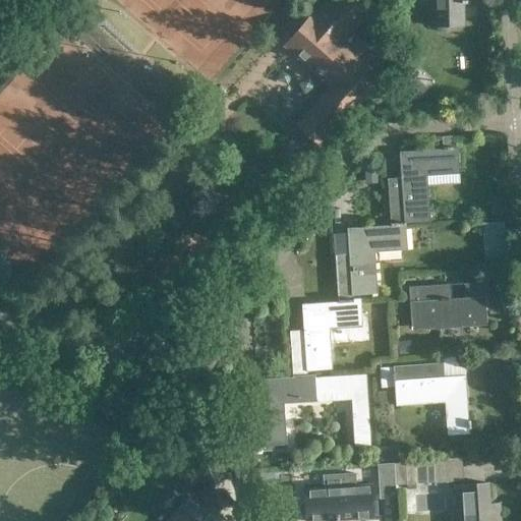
[(323,147),(402,54),(381,36),(369,48),(350,31),(367,11),(357,3),(359,0),(327,0),(329,2),(325,7),(323,5),(313,15),(312,14),(292,39),(342,81),(335,90),(339,94),(328,106),(324,103),(302,128),(321,145),(323,147)]
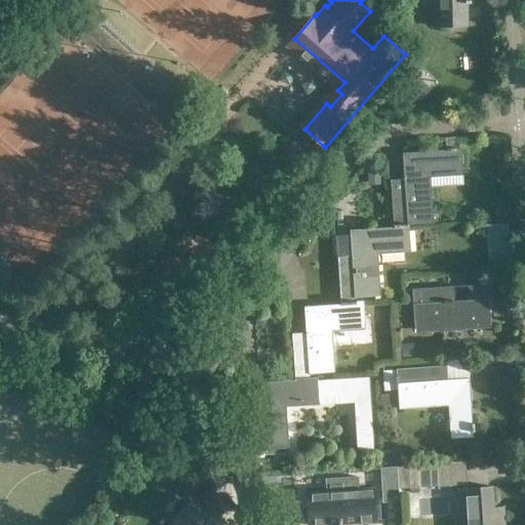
[(433,0),(435,27),(469,26),(468,3),(474,3),(473,0),(433,0)]
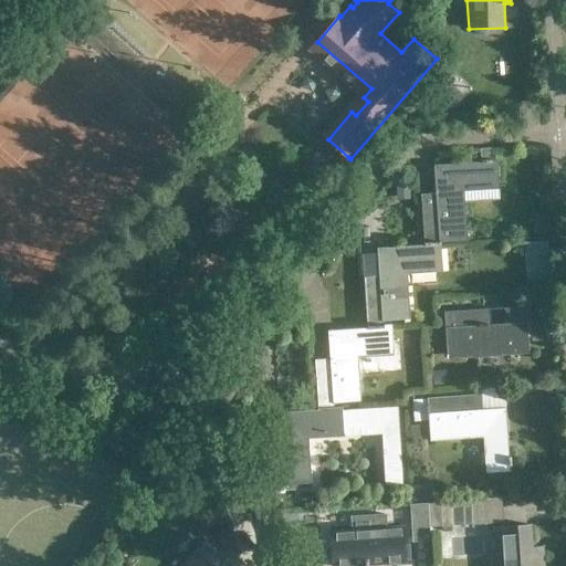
[(441,245),(441,243),(467,241),(463,188),(499,186),(498,163),(492,163),(492,160),(483,160),(483,163),(435,166),(437,195),(422,195),(425,243),(432,243),(432,245),(441,245)]
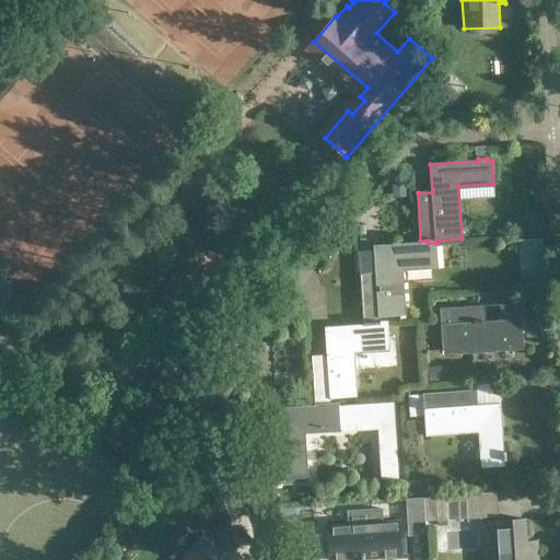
[(396,177),(396,195),(410,194),(410,177),(396,177)]
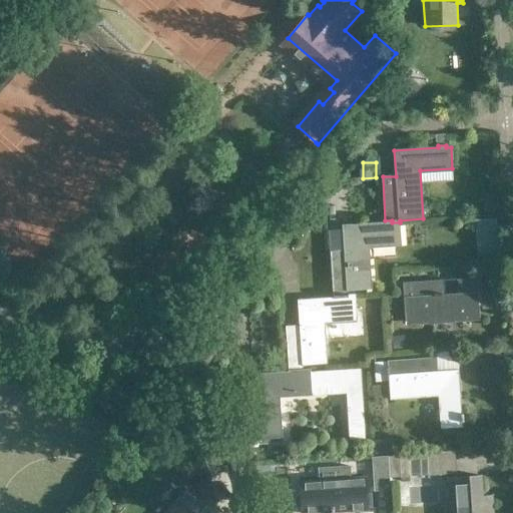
[(392,220),(385,220),(384,221),(384,223),(344,225),(345,250),(331,251),(334,296),(332,296),(332,299),(342,299),(342,296),(347,295),(347,291),(372,290),(370,244),(401,242),(400,222),(392,222),(392,220)]
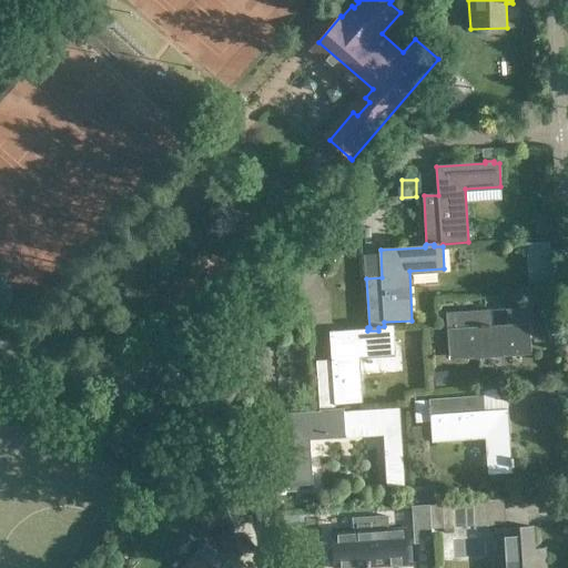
[(536,336),(535,308),(508,311),(509,326),(492,326),(490,312),(446,314),(448,358),(479,356),(479,359),(500,358),(500,355),(529,354),(529,336),(536,336)]
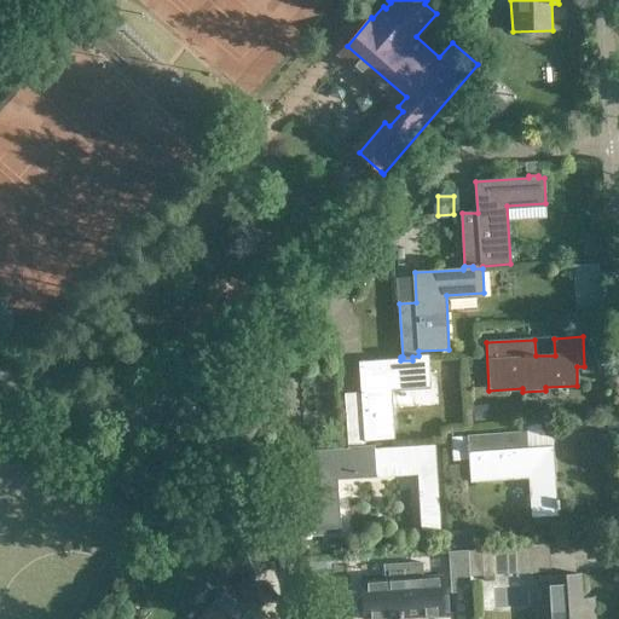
[(412,360),(400,360),(358,363),(360,393),(345,394),(348,446),(347,446),(347,450),(359,449),(359,446),(366,445),(366,440),(393,439),(391,387),(428,385),(427,354),(418,356),(412,357),(412,360)]
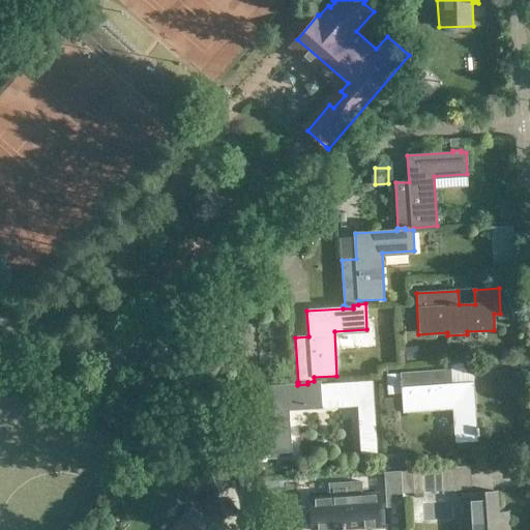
[(476,429),(473,383),(471,367),(465,364),(445,365),(445,372),(441,372),(385,375),(386,396),(402,395),(403,415),(451,412),(453,445),(476,444),(476,439),(479,439),(478,428),(476,429)]
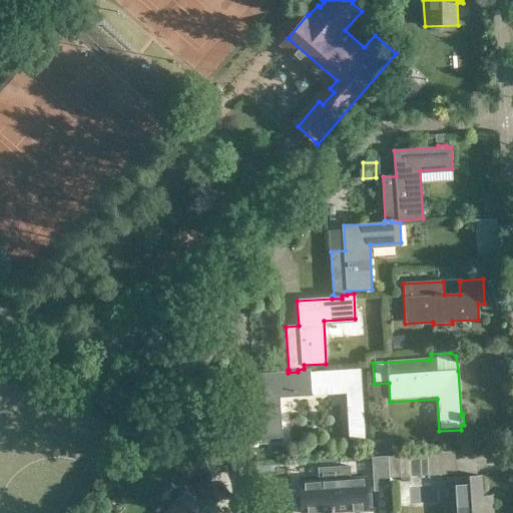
[(308,373),(308,369),(304,369),(298,370),(298,372),(288,373),(253,375),(254,399),(240,400),(242,444),(247,444),(247,447),(257,446),(257,444),(282,443),(280,395),(346,391),(347,407),(350,442),(363,441),(359,370),(308,373)]
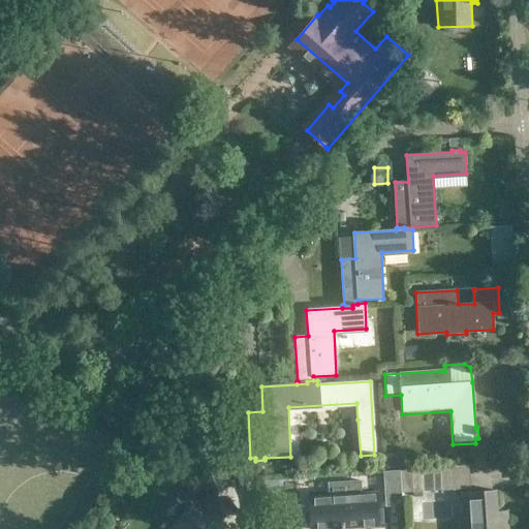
[(231,487),(219,461),(206,467),(218,493),(231,487)]
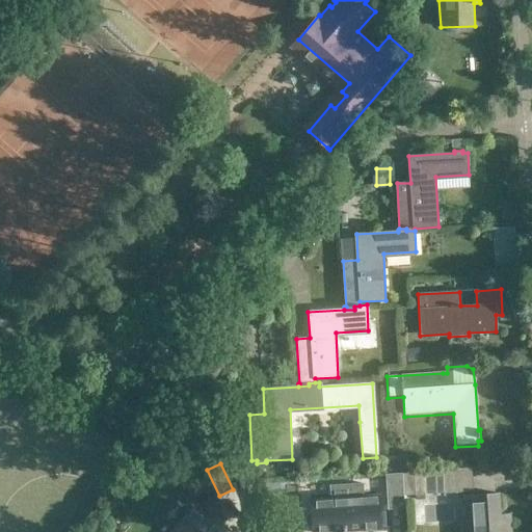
[(404,475),(405,497),(474,493),(472,469),(404,475)]
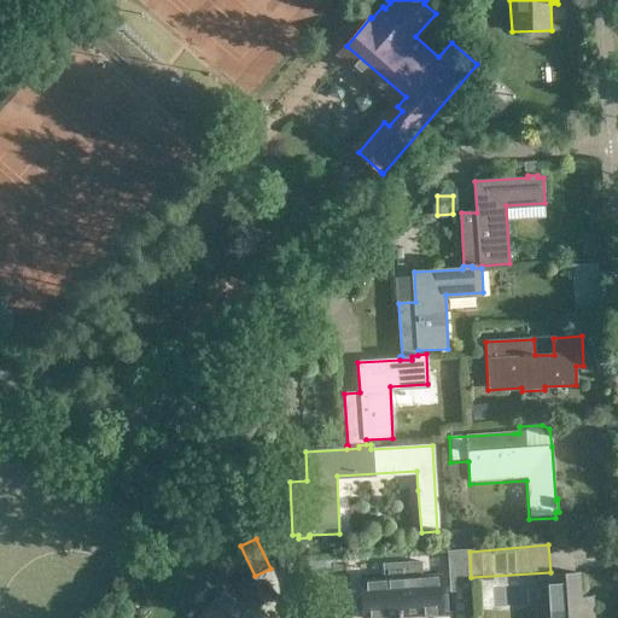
[(472,592),(471,577),(470,552),(448,553),(450,593),(472,592)]
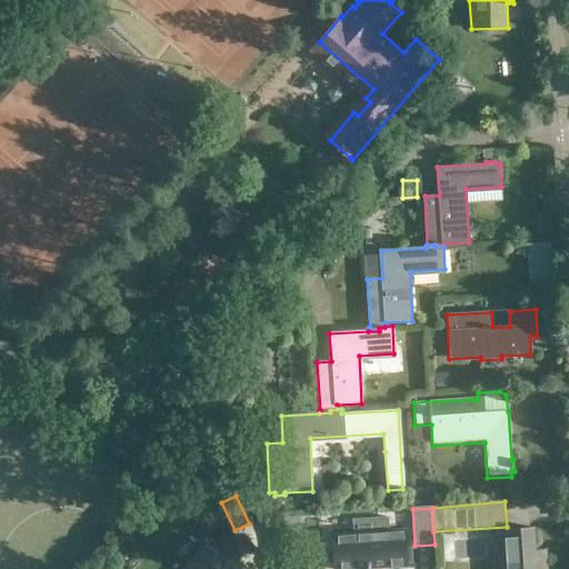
[(389,532),(388,520),(352,522),(353,535),(333,536),(335,568),(367,568),(407,567),(405,531),(389,532)]
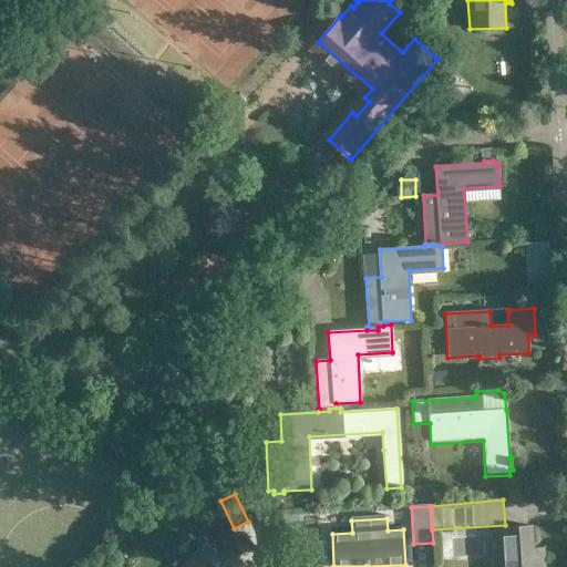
[(501,566),(546,566),(545,548),(536,548),(534,526),(498,528),(501,566)]
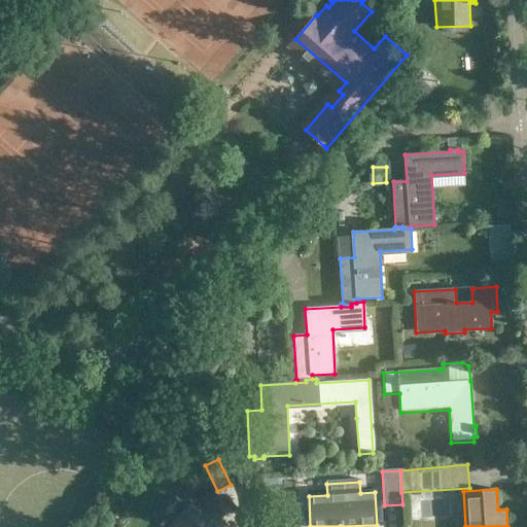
[(227,526),(191,498),(171,526),(172,526),(227,526)]
